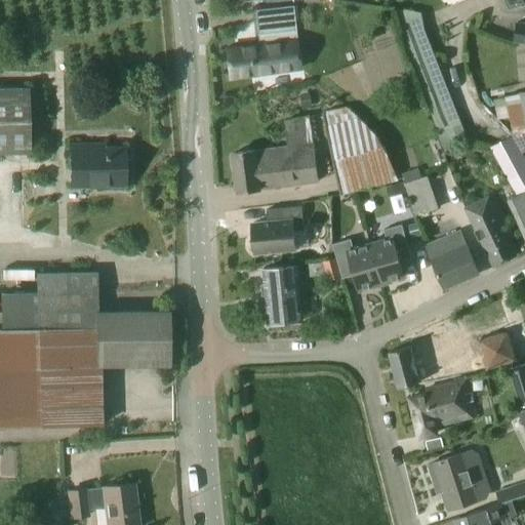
[(258,35),(260,45),(227,49),(231,77),(299,69),(296,41),(296,40),(280,41),(279,38),(295,36),(293,6),(255,10),(257,35),(258,35)]
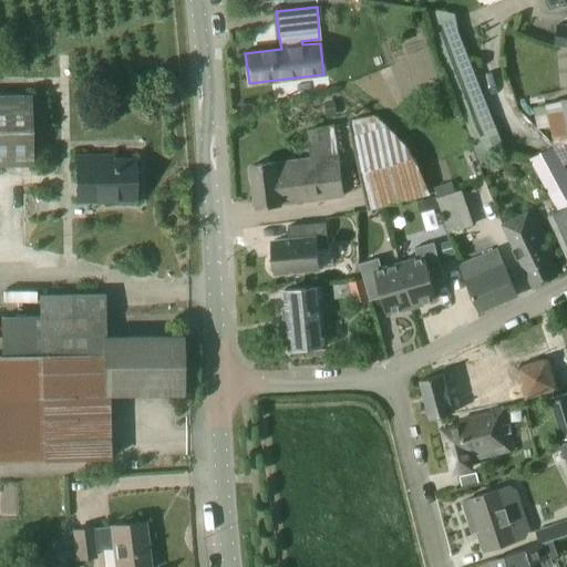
[(460,33),(455,13),(439,10),(436,12),(428,9),(435,35),(434,40),(475,144),(500,134),(460,33)]
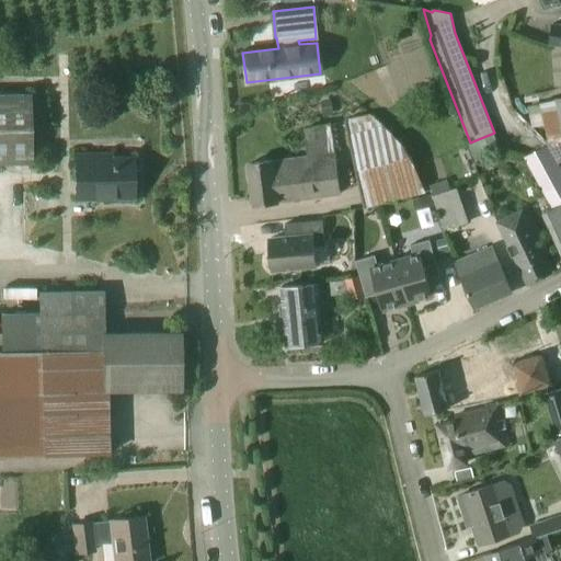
[(560,24),(551,23),(549,45),(560,46),(560,24)]
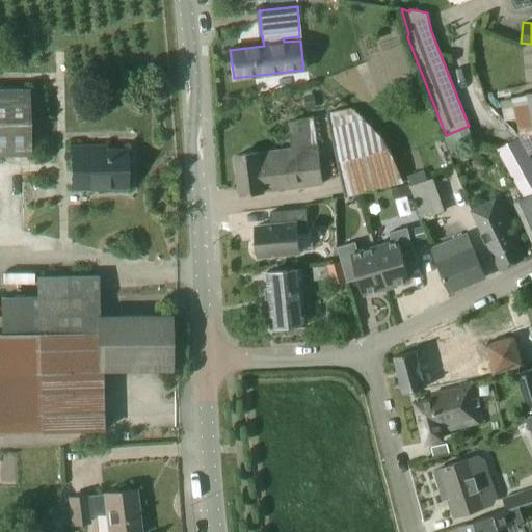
[(531,45),(523,44),(526,84),(531,83),(531,45)]
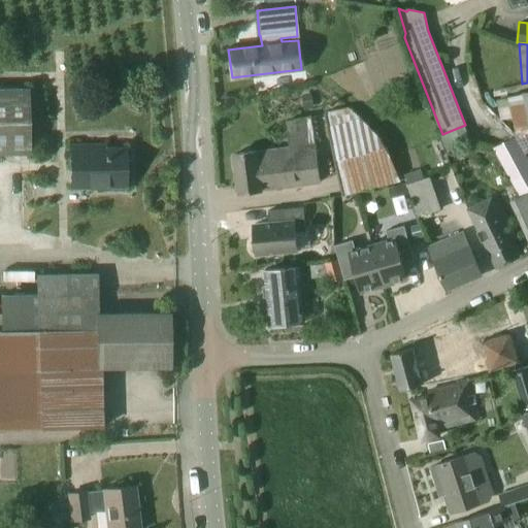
[(29,88),(0,88),(0,155),(31,155),(29,88)]
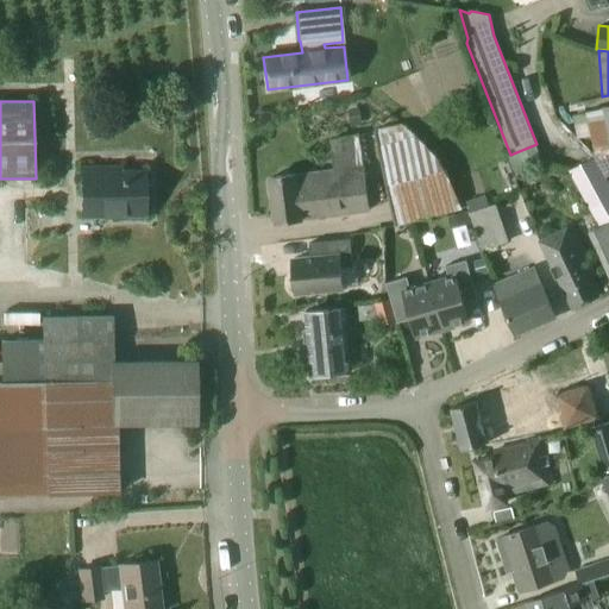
[(608,106),(602,107),(603,110),(573,115),(577,139),(591,137),(594,146),(608,143),(608,106)]
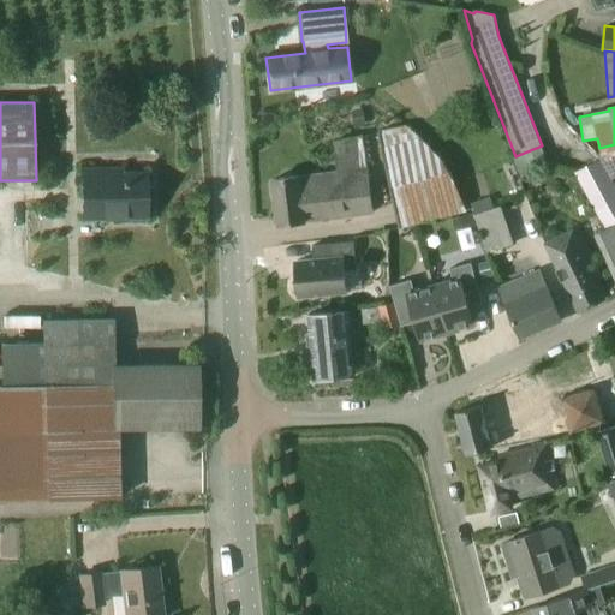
[(378,131),(400,228),(469,212),(449,171),(441,157),(405,125),(378,131)]
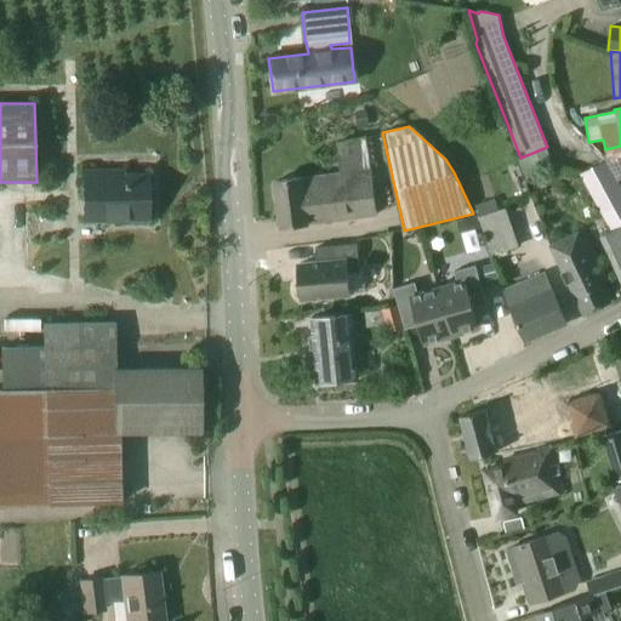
[(275,198),(279,198),(283,227),(379,215),(372,171),(371,170),(366,136),(337,142),(341,174),(277,182),(277,184),(274,186),(275,198)]
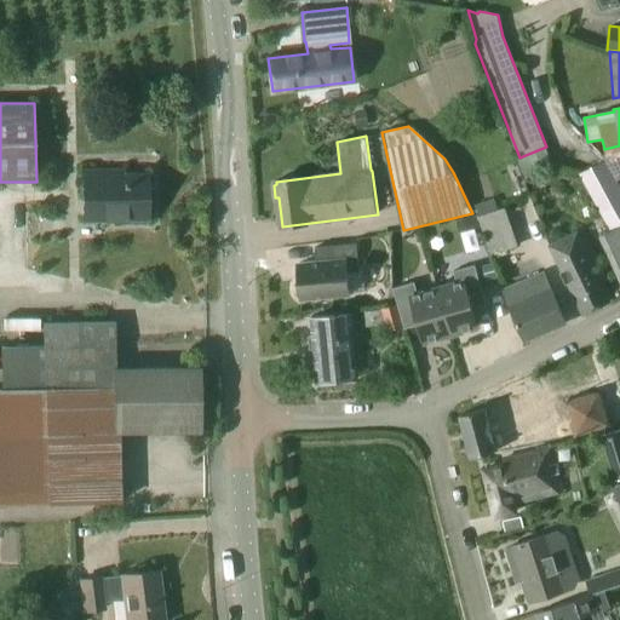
[(619,187),(604,159),(579,174),(610,231),(601,235),(619,279),(619,187)]
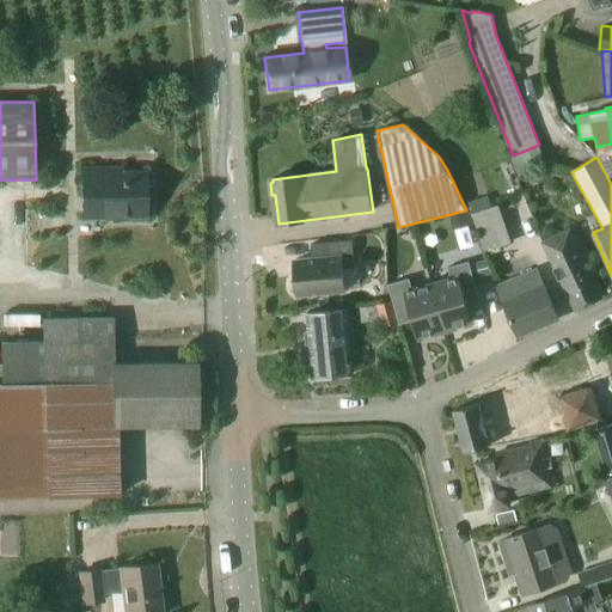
[(110,171),(85,171),(85,216),(145,215),(145,175),(111,175),(110,171)]
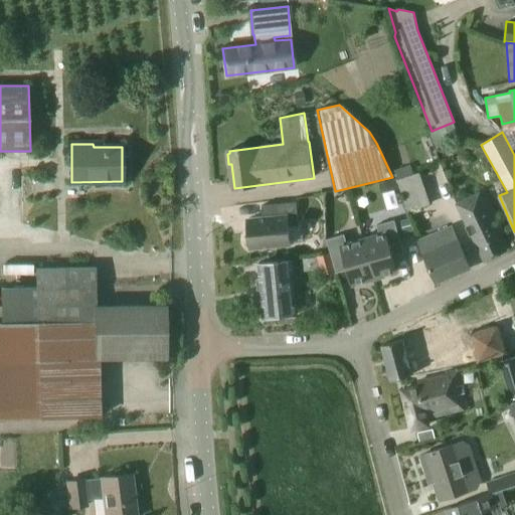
[(396,180),(401,193),(405,205),(407,212),(431,204),(419,173),(396,180)]
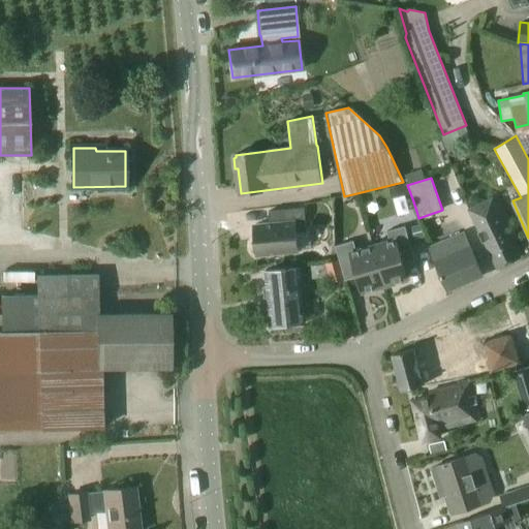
[(409,192),(407,184),(390,188),(392,196),(409,192)]
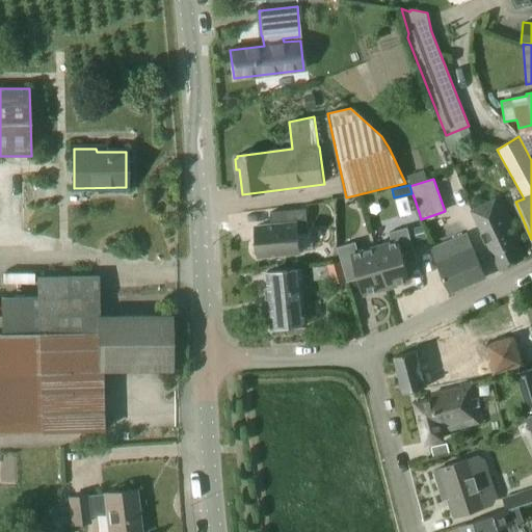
[(473,212),(494,255),(500,269),(524,258),(516,243),(522,241),(501,197),(473,212)]
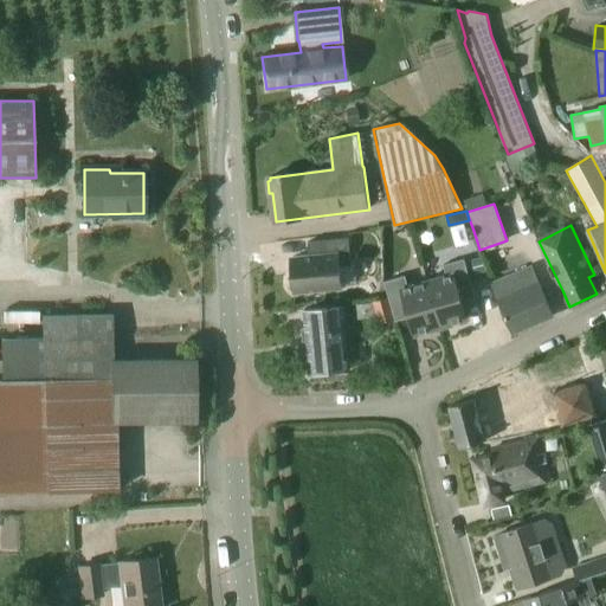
[(309,257),(290,259),(294,292),(341,289),(341,288),(358,287),(355,266),(350,266),(348,238),(308,243),(309,257)]
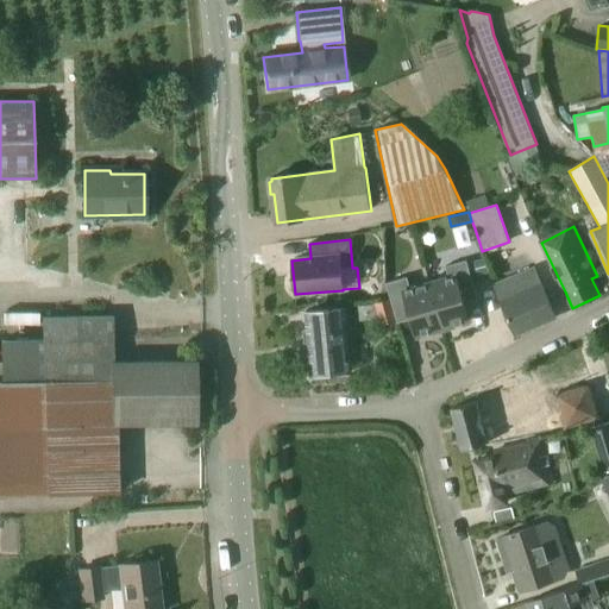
[(431,283),(443,330),(470,321),(465,305),(479,300),(468,261),(446,267),(450,278),(431,283)]
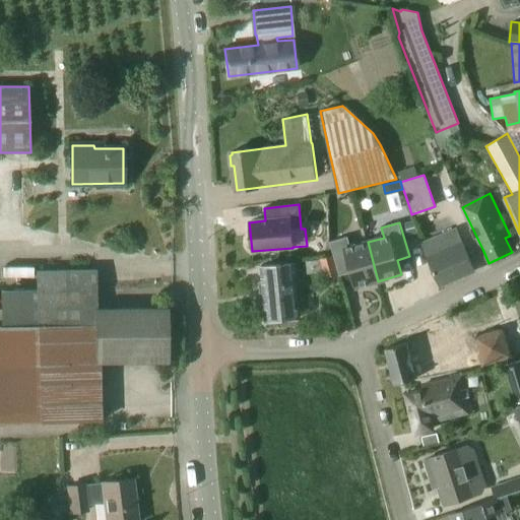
[(457,230),(424,244),(441,285),(474,271),(457,230)]
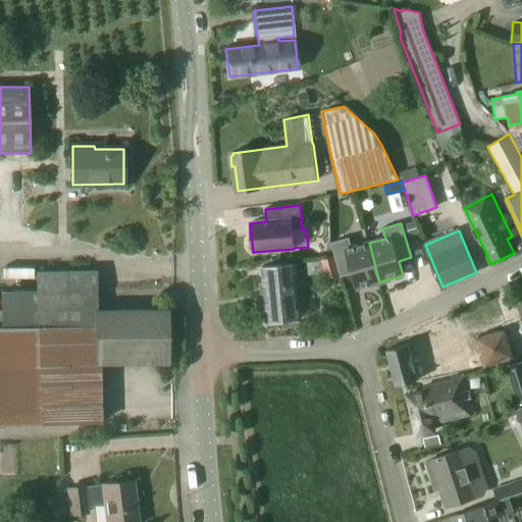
[(379,282),(369,243),(353,248),(350,238),(331,243),(342,277),(353,273),(357,289),(379,282)]
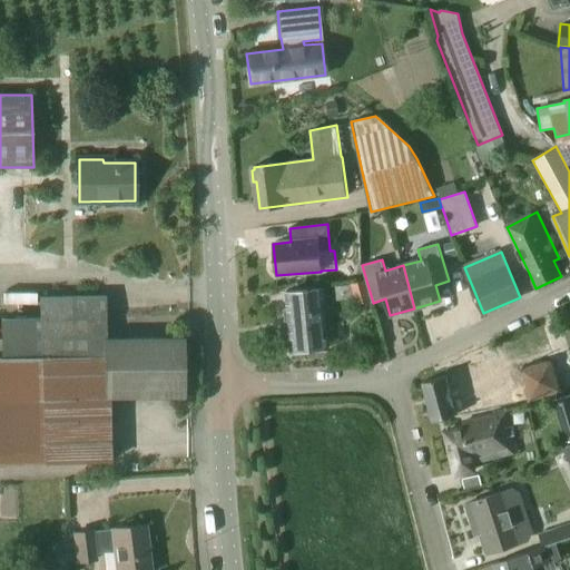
[(372,301),(365,279),(351,284),(357,305),(372,301)]
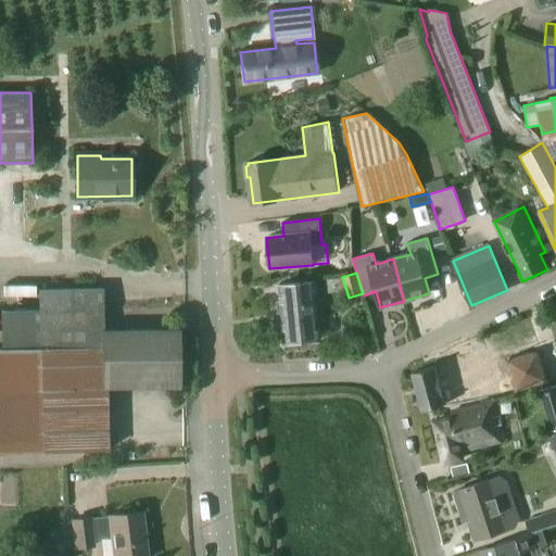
[(280,285),(282,302),(278,302),(279,313),(283,313),(287,343),(321,340),(316,281),(280,285)]
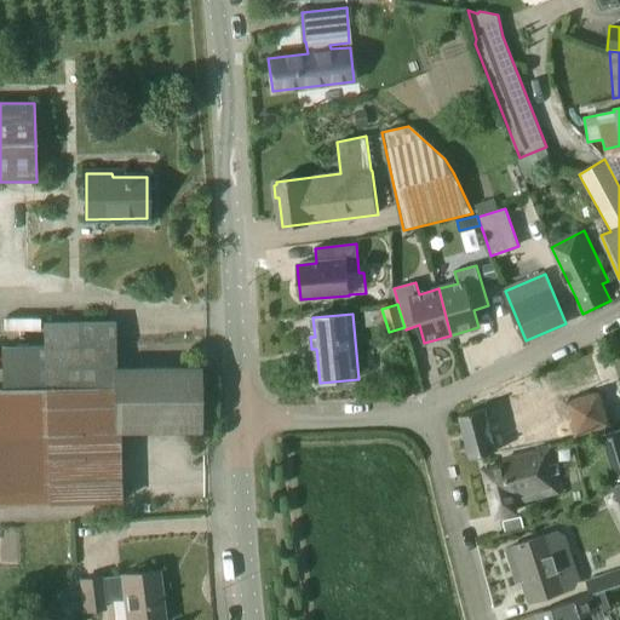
[(44,322),(44,345),(0,345),(0,368),(0,504),(122,501),(120,432),(201,431),(200,367),(181,367),(181,361),(139,361),(139,368),(115,368),(114,322),(44,322)]
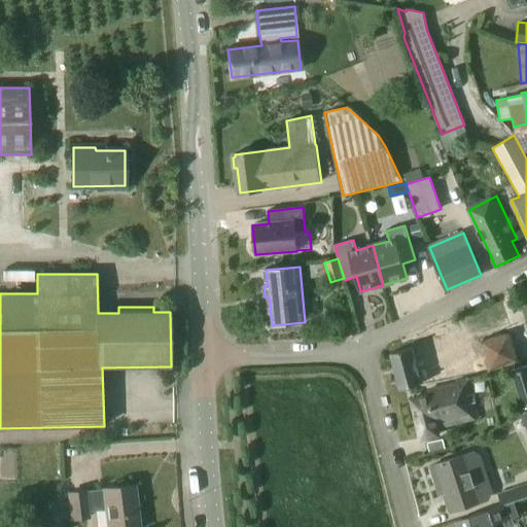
[(520,362),(511,332),(480,342),(489,372),(520,362)]
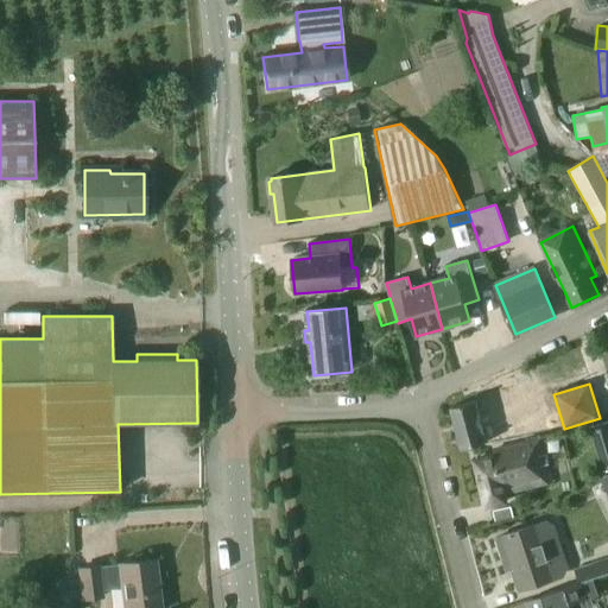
[(476,400),(476,401),(451,407),(462,449),(486,443),(487,445),(563,429),(553,394),(553,391),(550,392),(523,399),(519,390),(476,400)]
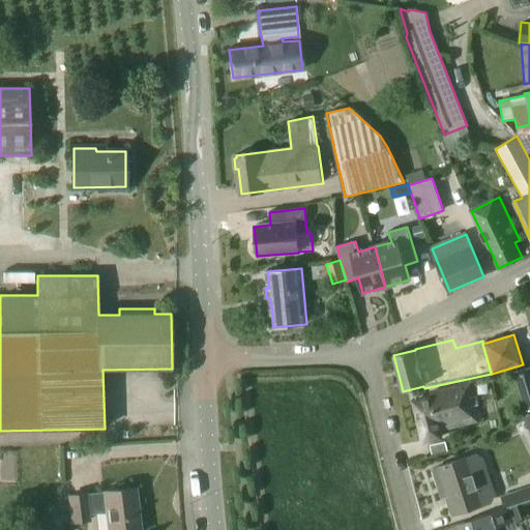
[(442,437),(440,430),(481,420),(473,384),(432,393),(433,398),(415,402),(423,441),(442,437)]
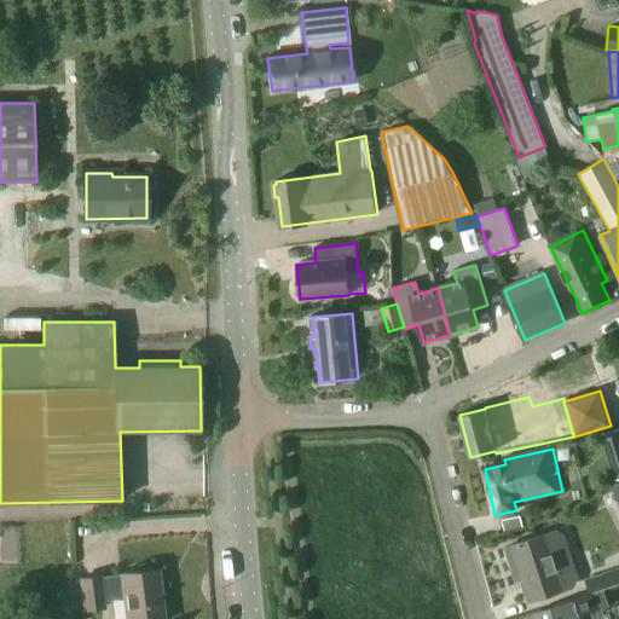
[(618,453),(605,458),(612,481),(618,478),(618,453)]
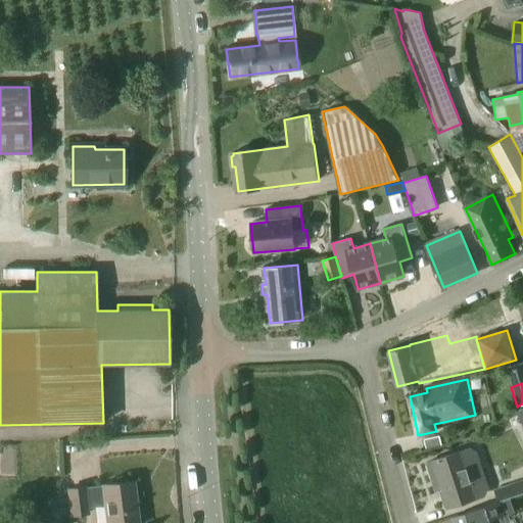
[(476,453),(470,449),(429,463),(434,479),(438,478),(447,508),(485,495),(488,488),(476,453)]
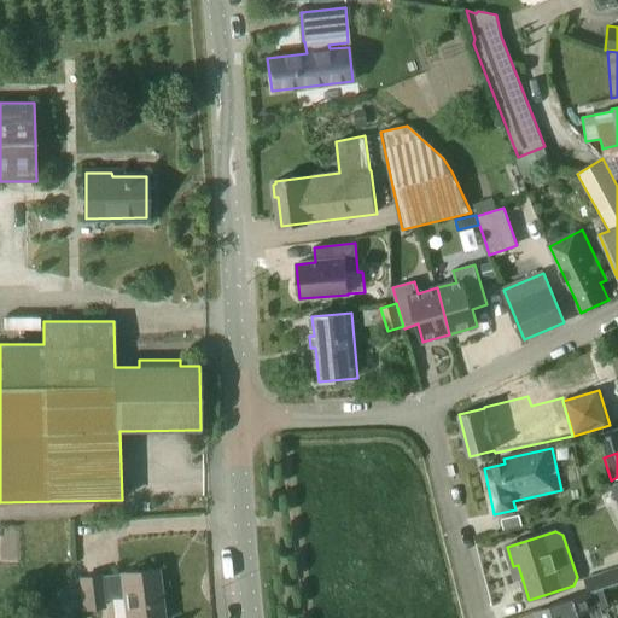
[(124,587),(126,598),(127,617),(164,617),(158,569),(103,576),(104,589),(124,587)]
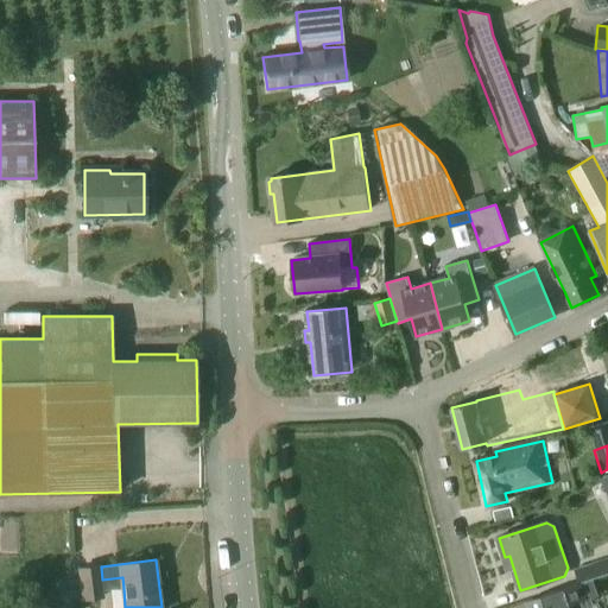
[(103,590),(101,567),(101,565),(77,568),(80,581),(82,599),(82,601),(105,599),(103,590)]
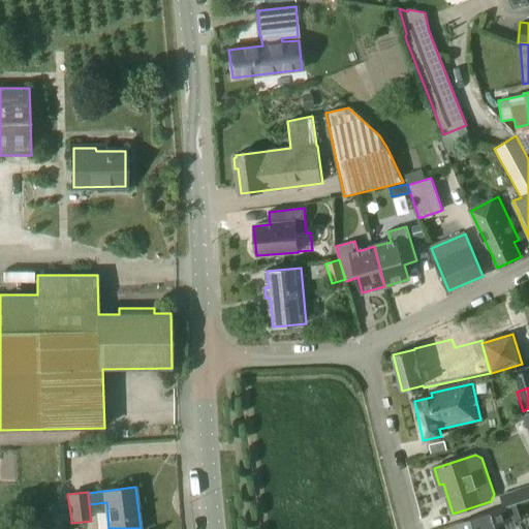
[(460,528),(492,528),(493,528),(521,518),(516,504),(471,519),(459,523),(460,528)]
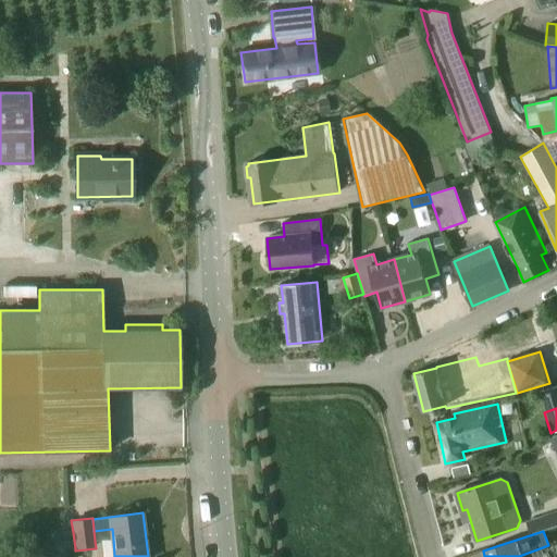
[(51,551),(65,549),(75,548),(73,532),(50,534),(51,551)]
